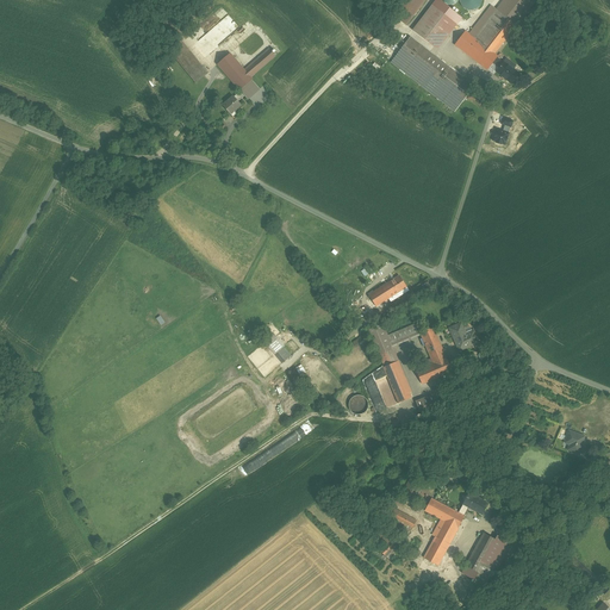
[(460,0),(461,5),(464,8),(467,11),(472,11),(477,10),(480,7),(481,2),(481,0),(460,0)]
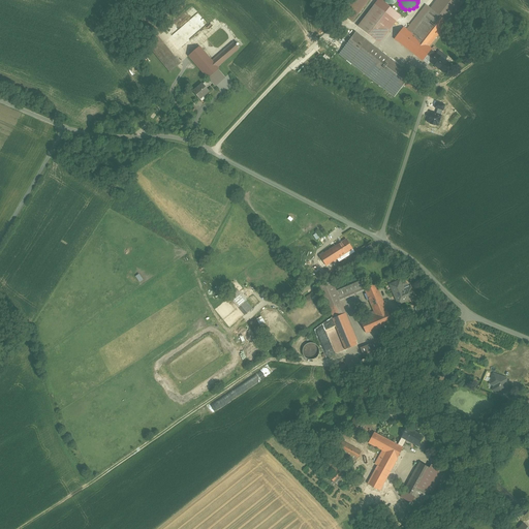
[(393,20),(375,5),(359,27),(376,40),(393,20)]
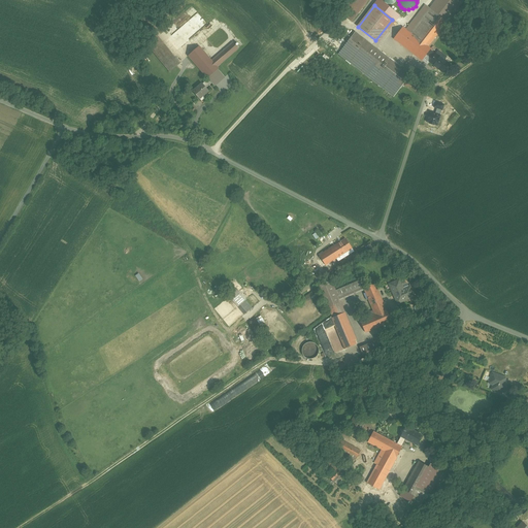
[(430,8),(410,34),(403,28),(394,38),(422,60),(427,55),(430,51),(431,50),(428,47),(448,22),(430,8)]
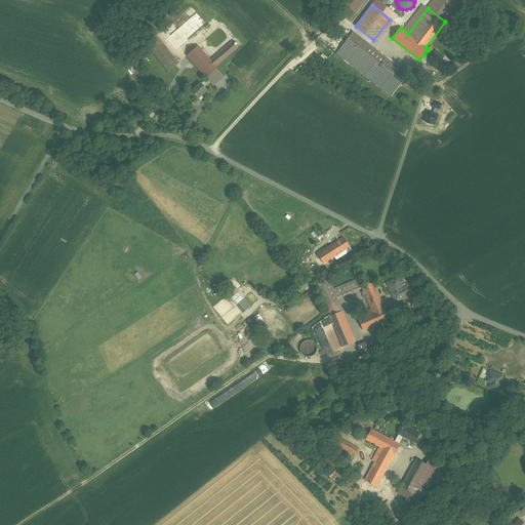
[(352,10),(346,18),(350,22),(356,13),(352,10)]
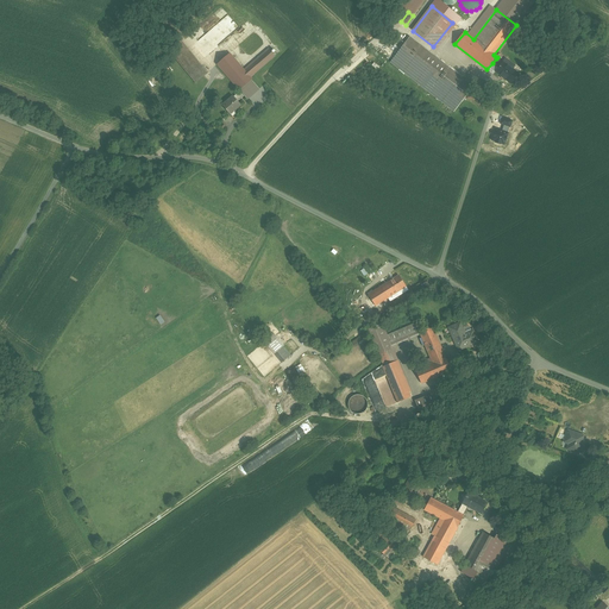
[(473,87),(410,38),(397,54),(426,76),(420,85),(454,111),(473,87)]
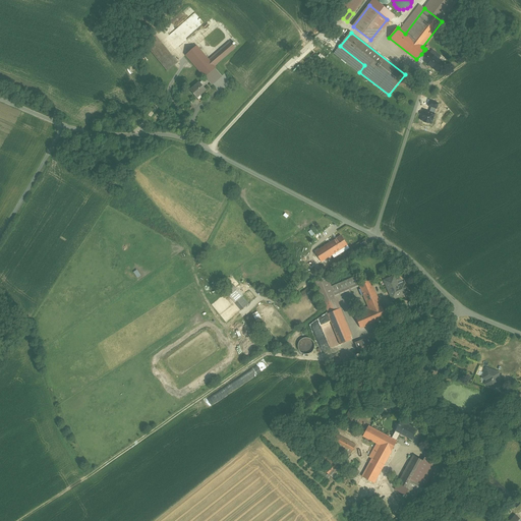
[(178,62),(154,35),(145,43),(168,71),(178,62)]
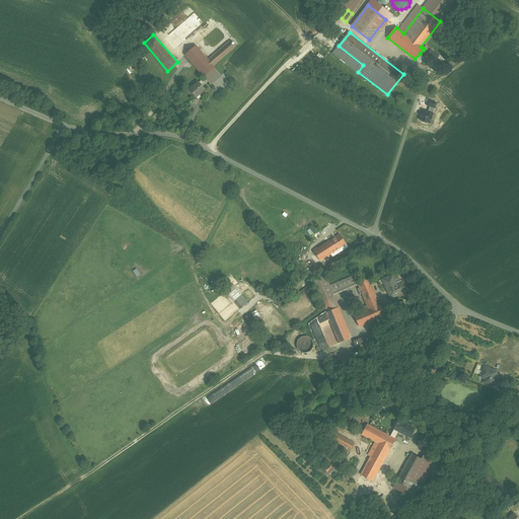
[(208,61),(196,46),(186,55),(205,77),(215,68),(213,67),(235,48),(229,42),(208,61)]
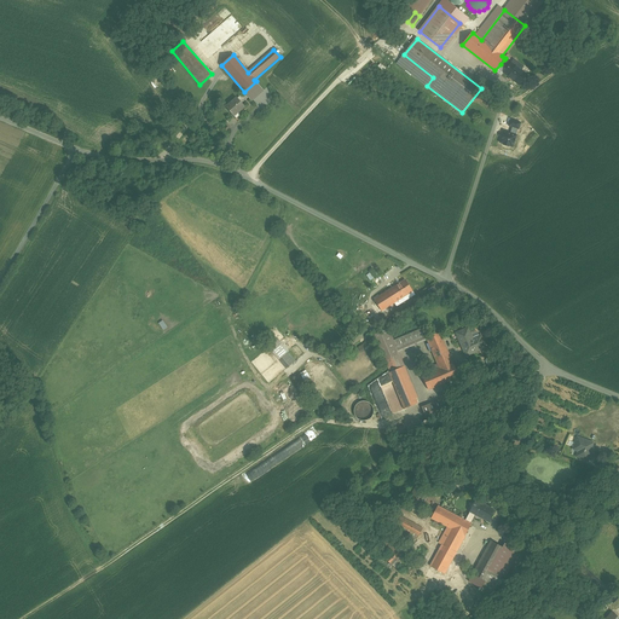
[(527,75),(521,70),(524,67),(520,64),(518,68),(512,63),(510,64),(504,59),(501,64),(507,69),(504,73),(520,85),(527,75)]
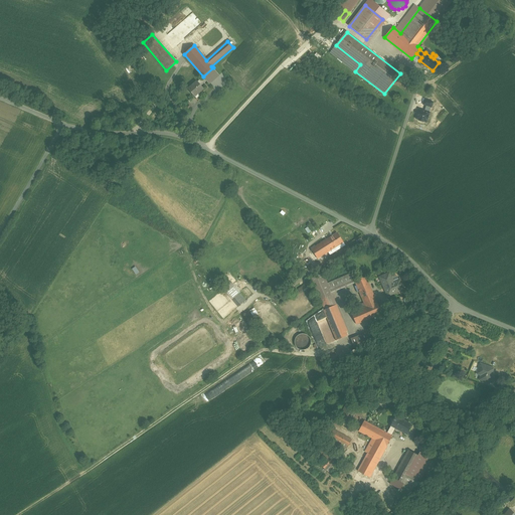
[(203,76),(206,81),(209,84),(219,75),(213,67),(203,76)]
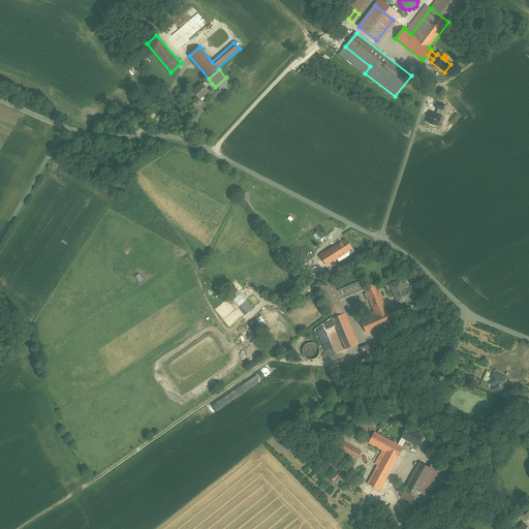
[(203,84),(193,92),(200,99),(206,94),(206,95),(210,91),(207,88),(212,84),(209,80),(204,84),(203,84)]
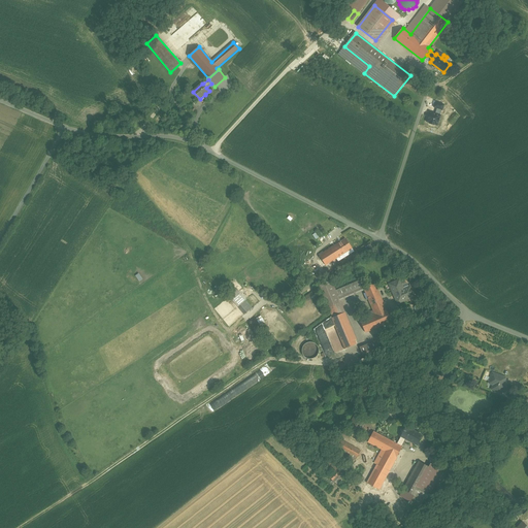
[(347,239),(331,249),(337,258),(338,261),(354,252),(347,239)]
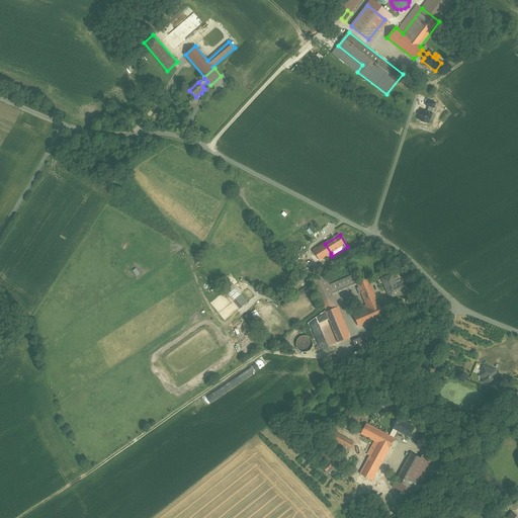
[(325,244),(314,251),(320,260),(331,253),(325,244)]
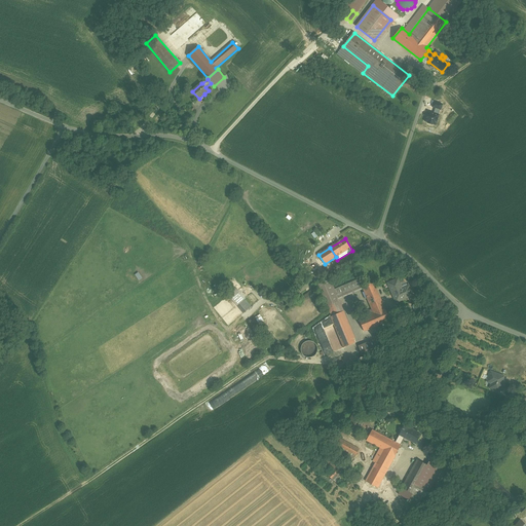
[(398,278),(388,284),(397,302),(413,295),(409,286),(402,288),(398,278)]
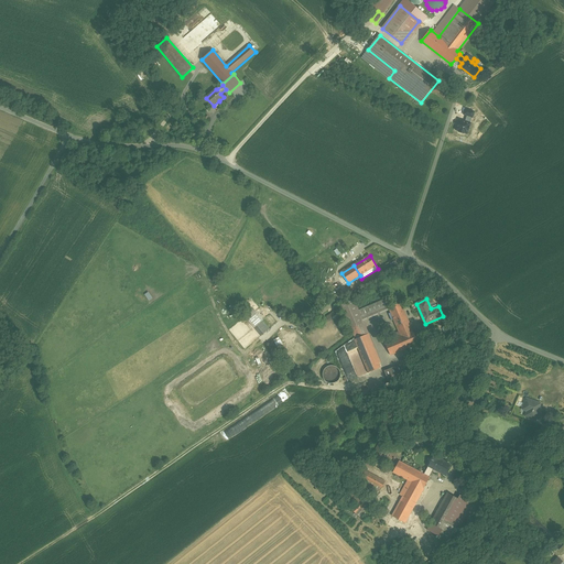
[(386,300),(358,311),(362,320),(389,308),(386,300)]
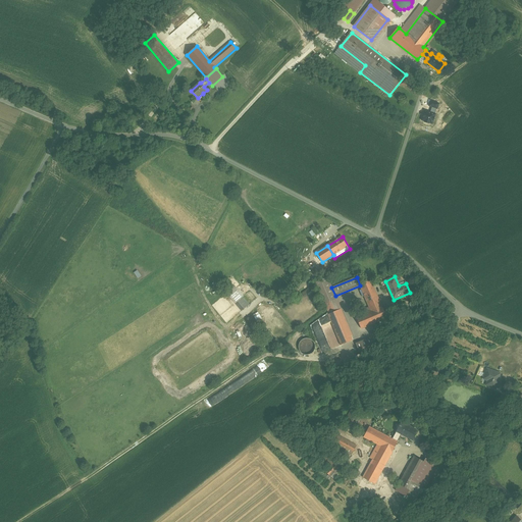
[(371,311),(356,317),(361,328),(387,318),(382,306),(381,306),(370,280),(360,285),(371,311)]
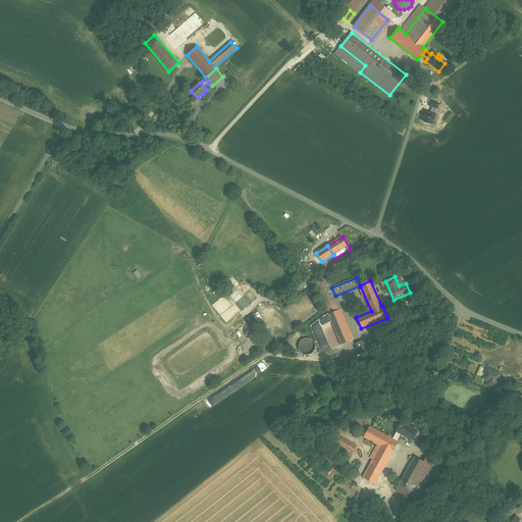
[(250,305),(236,286),(227,294),(242,311),(250,305)]
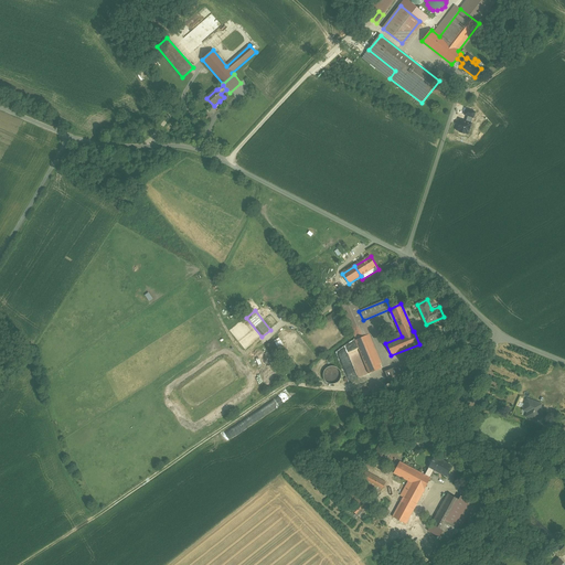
[(363,323),(352,329),(356,340),(368,336),(363,323)]
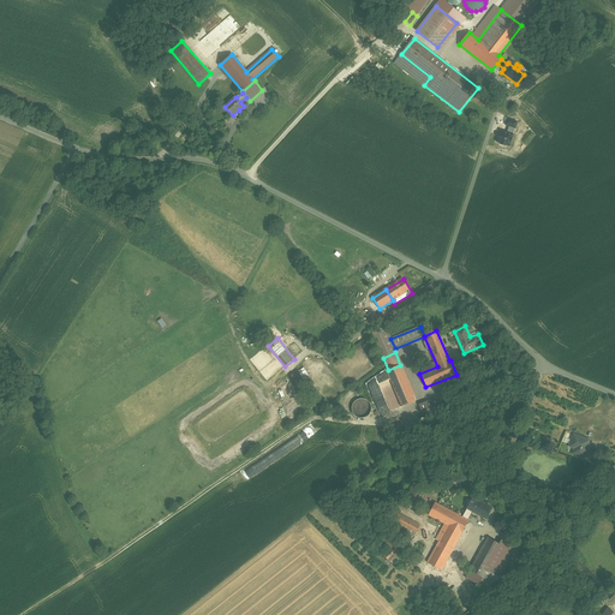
[(388,370),(387,370),(401,407),(415,401),(400,365),(388,370)]
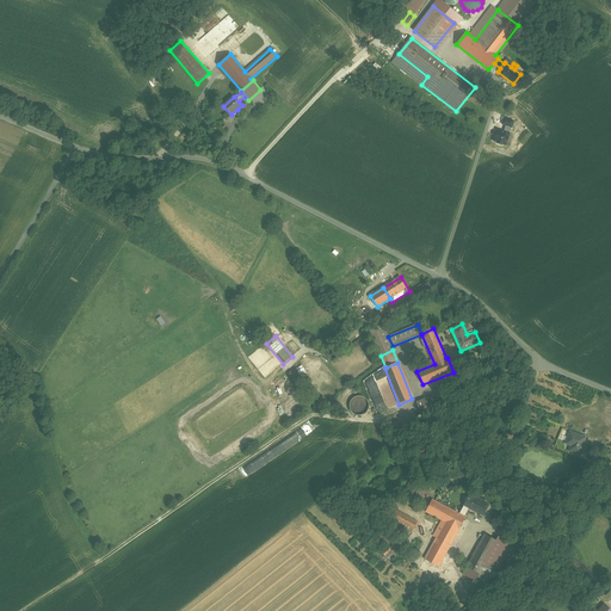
[(302,365),(296,369),(301,377),(307,374),(302,365)]
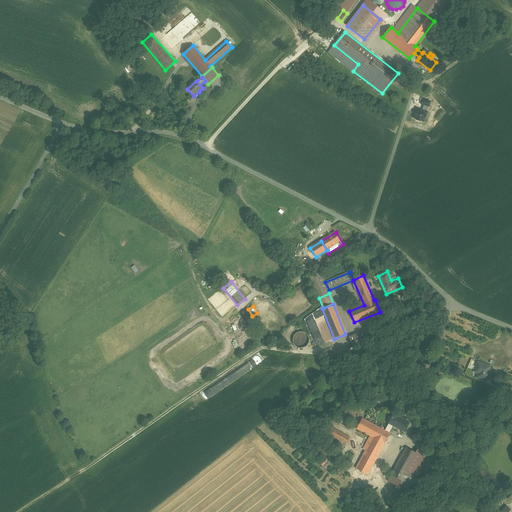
[(309,343),(309,340),(308,337),(307,335),(304,333),(301,333),(298,333),(295,335),(294,338),(293,341),(294,344),(296,346),(298,348),(301,348),(304,348),(307,346),(309,343)]
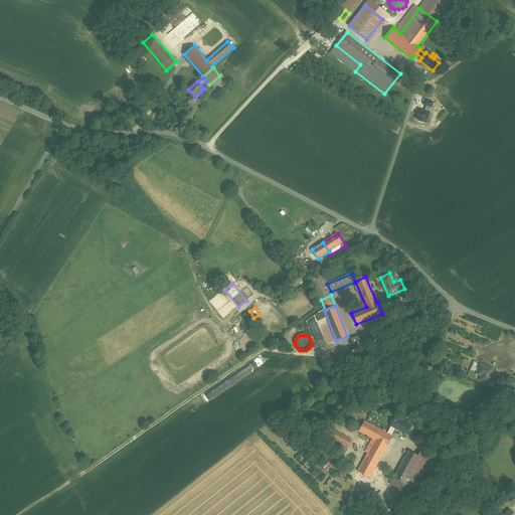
[(494,368),(481,364),(477,374),(478,374),(478,372),(485,375),(483,380),(488,382),(491,376),(490,376),(492,372),(494,368)]
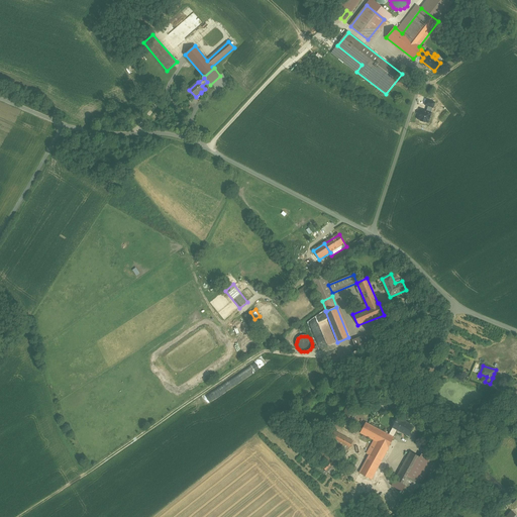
[(414,426),(398,418),(389,434),(394,437),(398,430),(409,435),(414,426)]
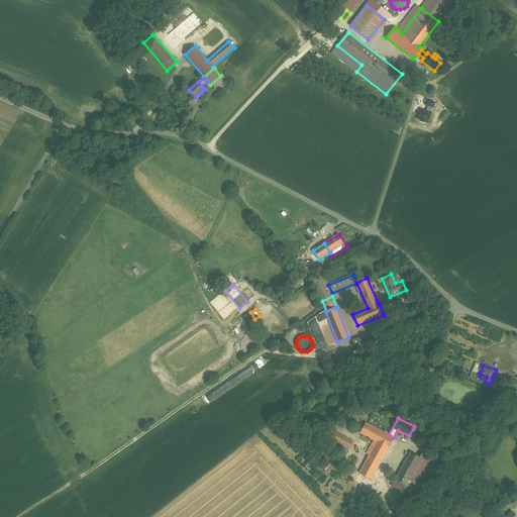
[(389,434),(366,422),(360,433),(374,440),(367,453),(370,455),(359,473),(371,480),(394,437),(389,434)]
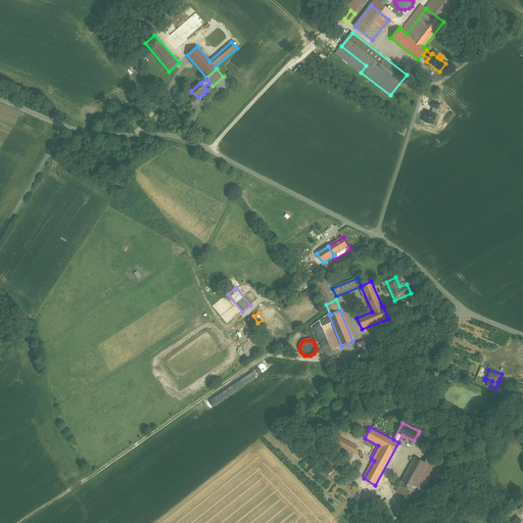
[(455,434),(443,430),(441,435),(453,439),(455,434)]
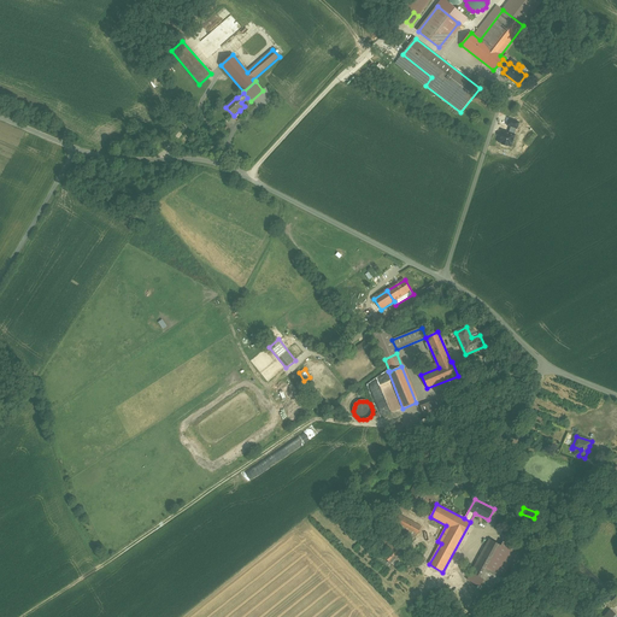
[(422,527),(399,515),(393,526),(416,538),(422,527)]
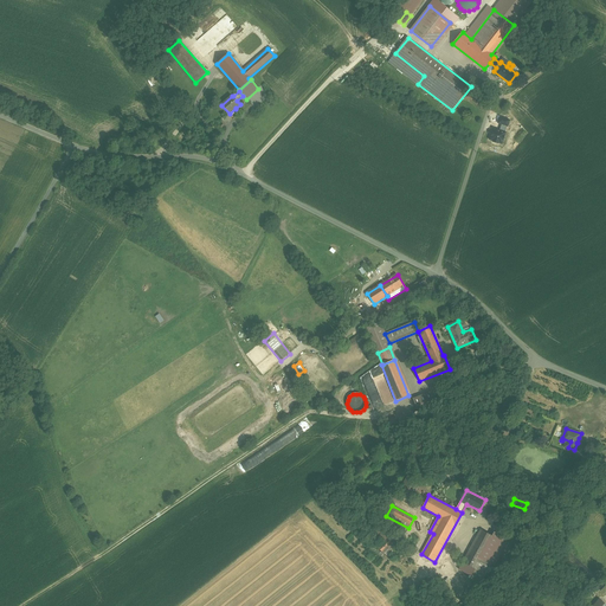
[(481,530),(459,569),(471,577),(470,579),(479,585),(491,563),(494,565),(508,539),(495,533),(492,536),(481,530)]
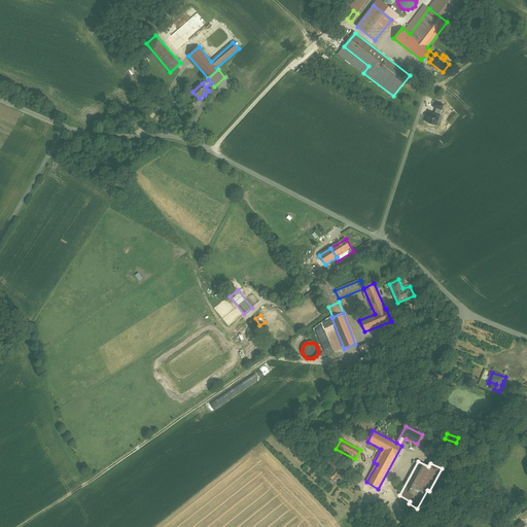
[(339,466),(329,477),(336,482),(345,471),(339,466)]
